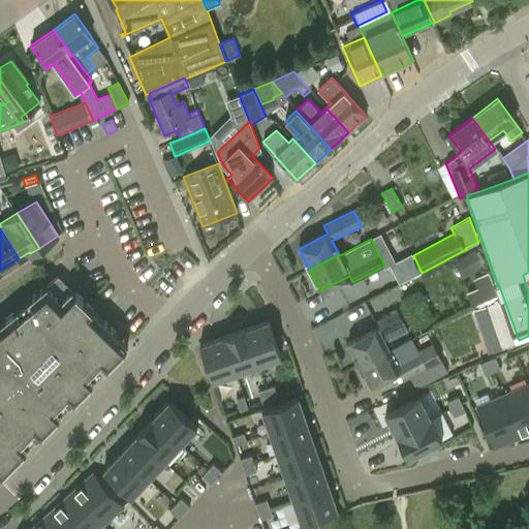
[(484,268),(474,250),(454,261),(463,279),(484,268)]
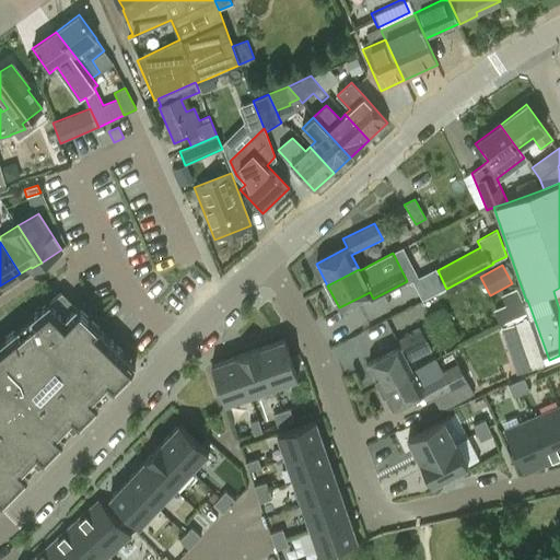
[(0,341),(0,501),(30,470),(38,461),(39,461),(66,434),(65,434),(73,424),(74,426),(101,399),(100,398),(109,388),(109,389),(135,364),(61,291),(0,341)]
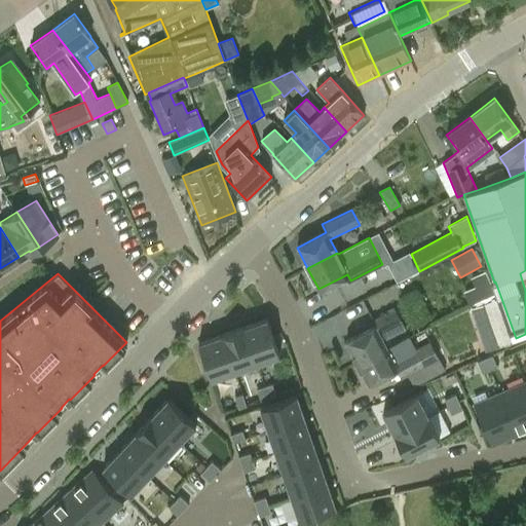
[(502,316),(494,294),(466,304),(475,326),(502,316)]
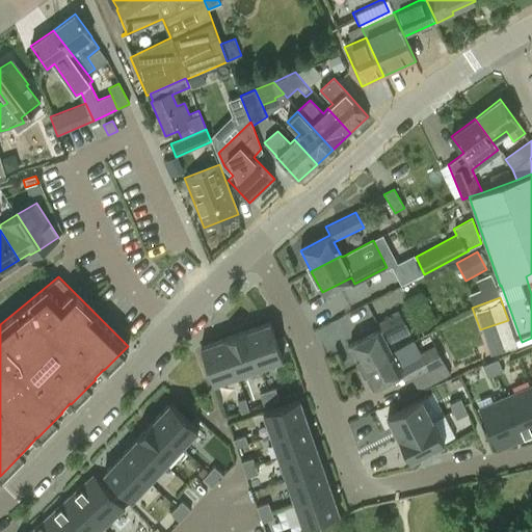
[(391,351),(387,344),(410,333),(399,311),(376,323),(379,330),(350,346),(361,367),(391,351)]
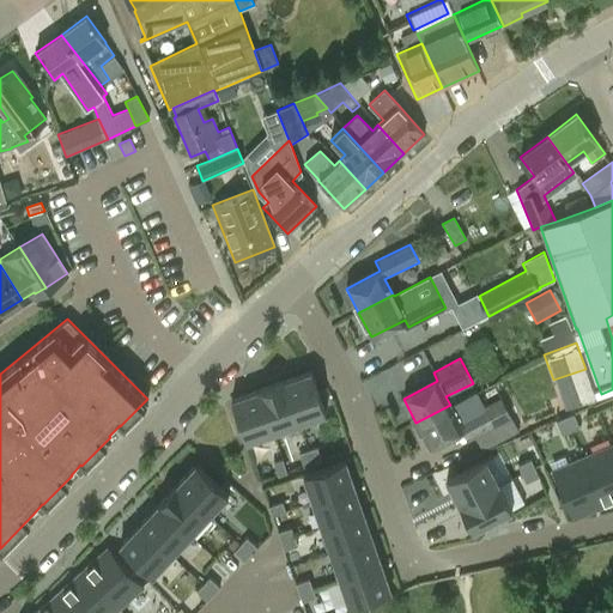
[(284,380),(299,424),(326,414),(310,371),(284,380)]
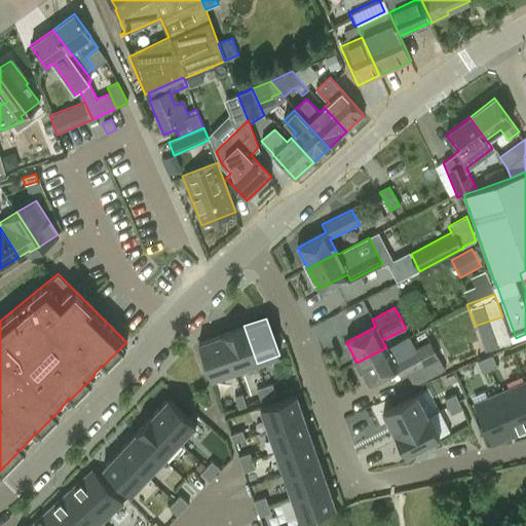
[(243,326),(221,334),(234,372),(257,364),(243,326)]
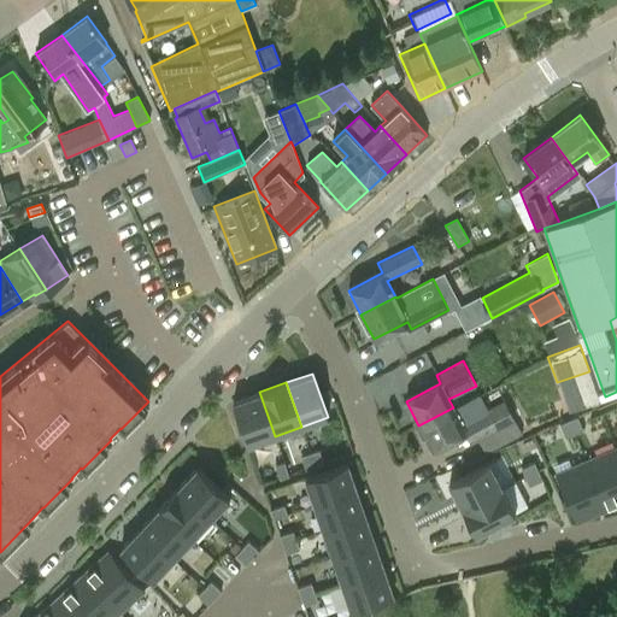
[(247,445),(275,436),(259,392),(233,401),(247,445)]
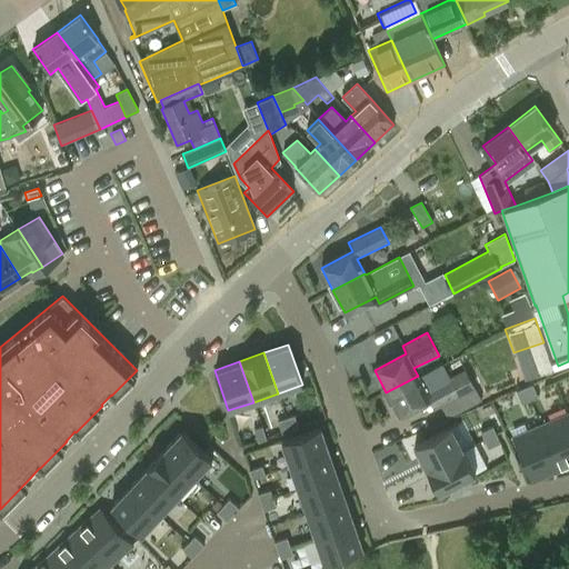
[(398,416),(428,399),(433,409),(441,406),(449,421),(483,403),(466,369),(450,377),(442,362),(418,376),(386,392),(398,416)]
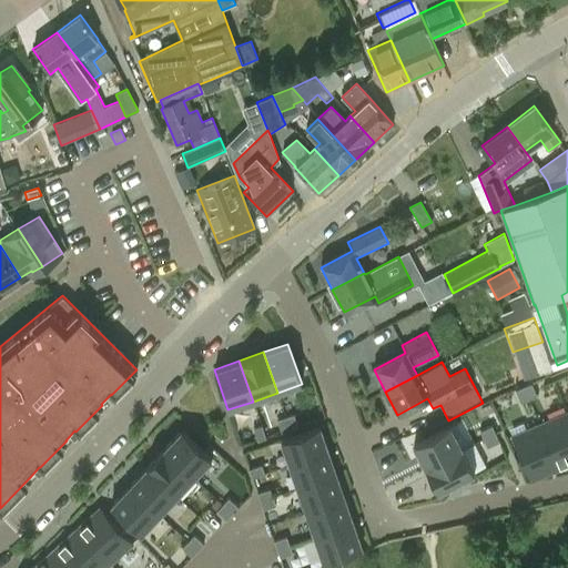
[(531,383),(524,387),(528,399),(537,395),(531,383)]
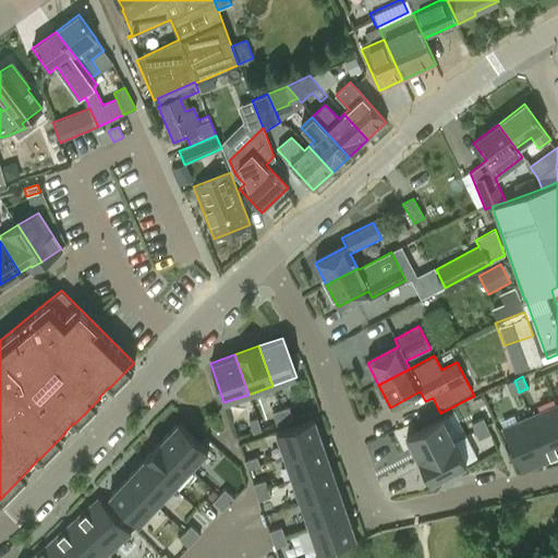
[(514,380),(506,384),(511,396),(519,392),(514,380)]
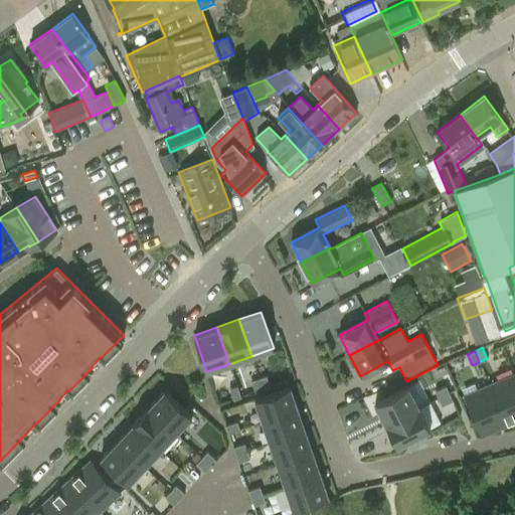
[(514,375),(514,373),(489,384),(506,424),(514,420),(514,376),(514,375)]
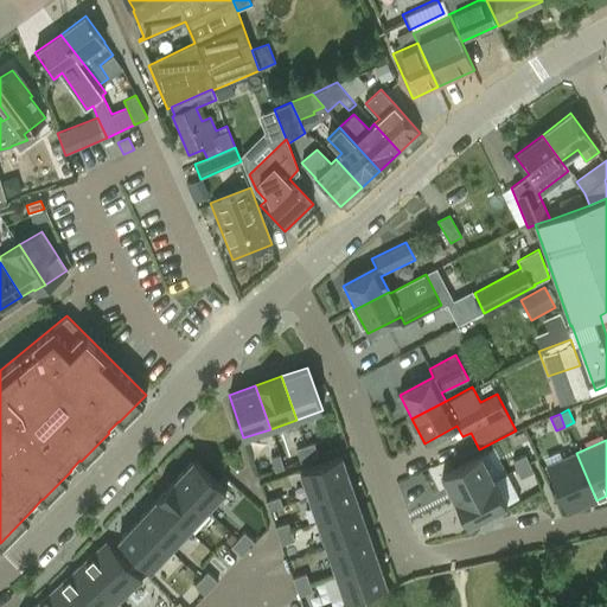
[(310,459),(318,457),(313,443),(305,446),(310,459)]
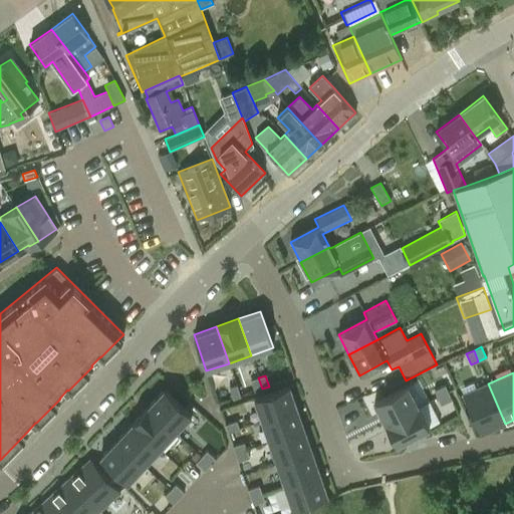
[(262,389),(258,377),(250,380),(254,392),(262,389)]
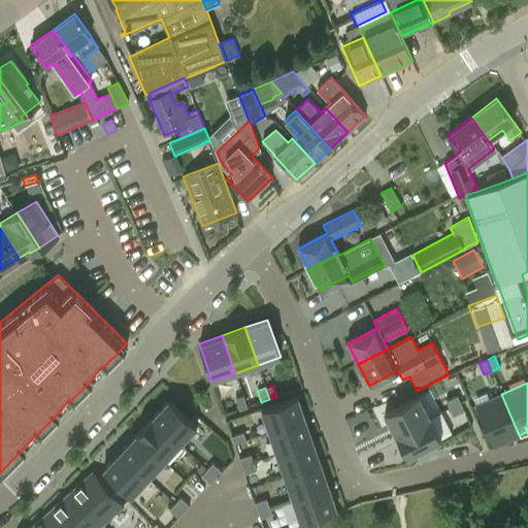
[(501,394),(474,405),(493,447),(519,435),(501,394)]
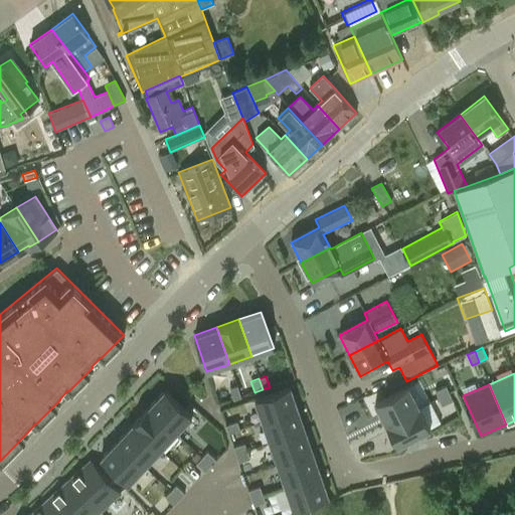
[(290,385),(253,398),(262,420),(298,407),(290,385)]
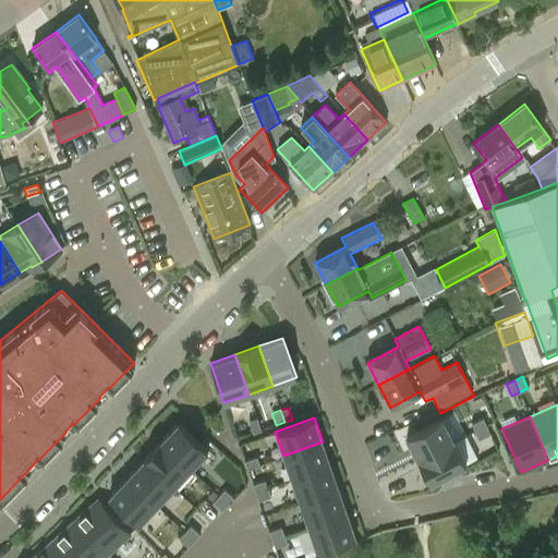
[(482,417),(470,423),(474,431),(486,425),(482,417)]
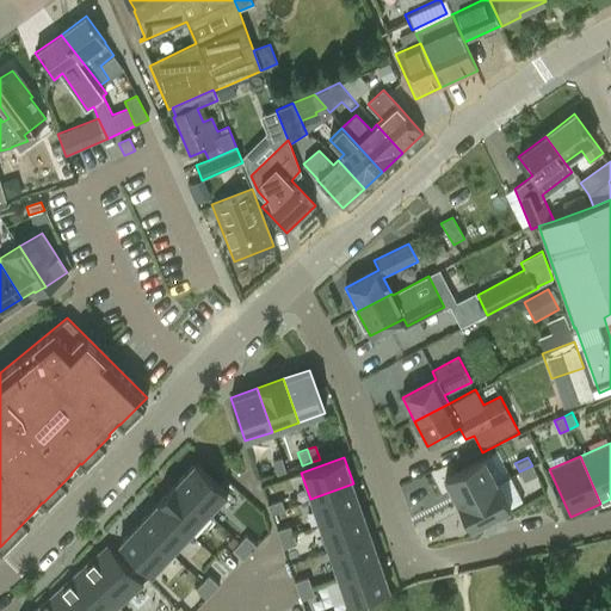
[(272,461),(277,474),(285,471),(281,458),(272,461)]
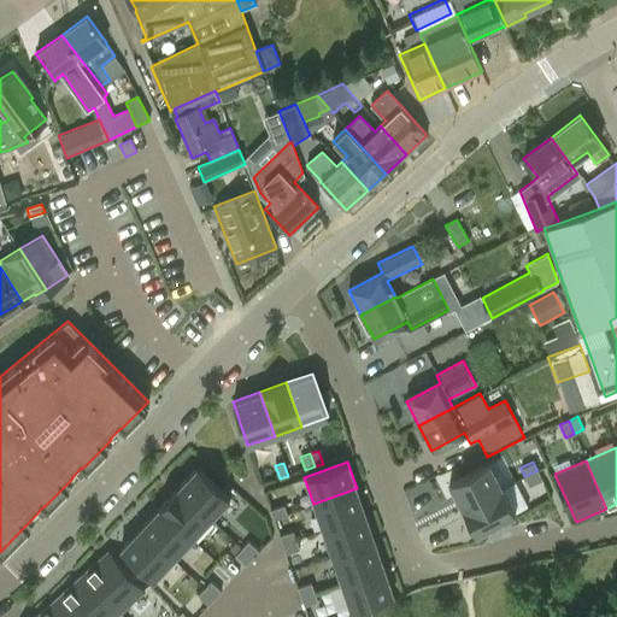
[(488,463),(448,483),(462,509),(501,488),(488,463)]
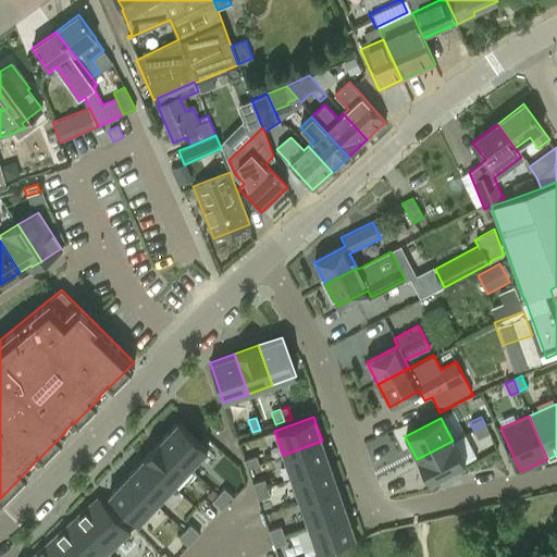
[(177,421),(160,440),(190,468),(208,449),(177,421)]
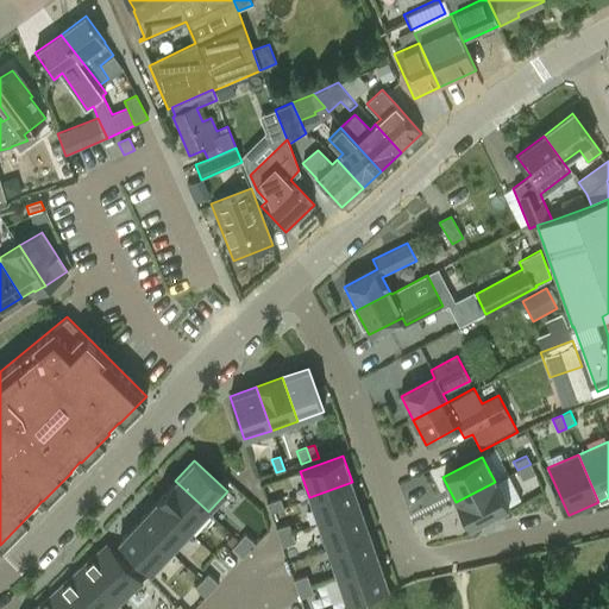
[(531,464),(518,470),(521,479),(534,473),(531,464)]
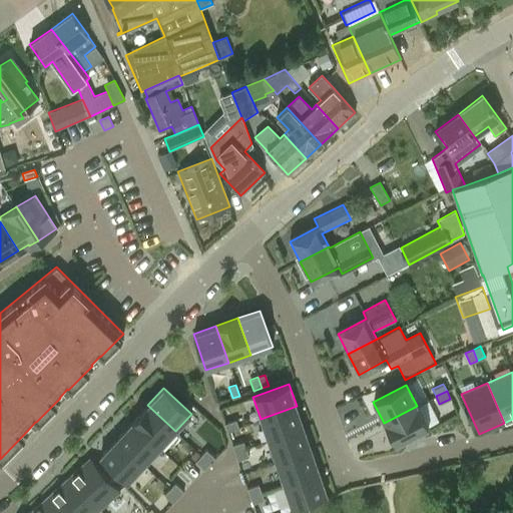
[(147,405),(131,422),(159,448),(175,431),(147,405)]
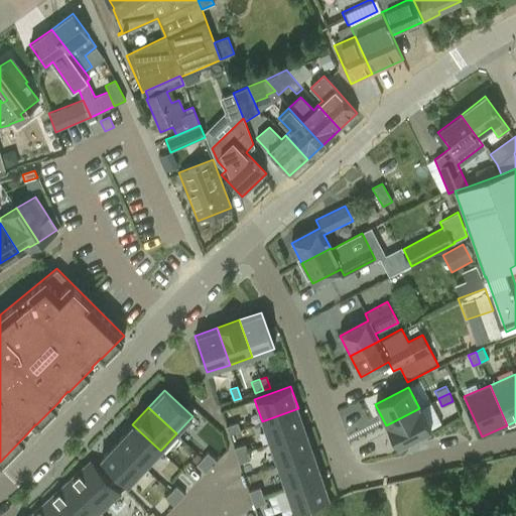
[(262,421),(269,443),(306,430),(298,408),(262,421)]
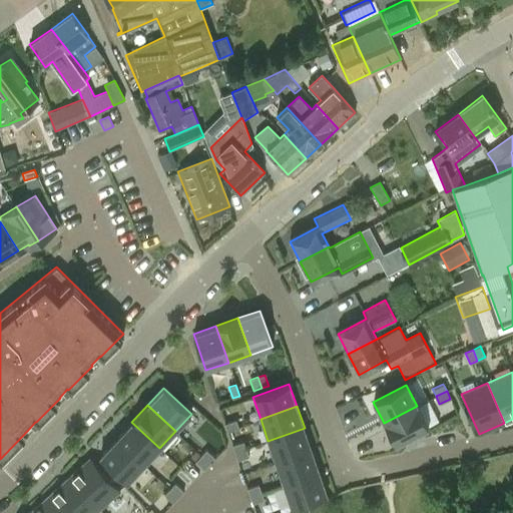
[(417,406),(384,423),(395,444),(428,427),(417,406)]
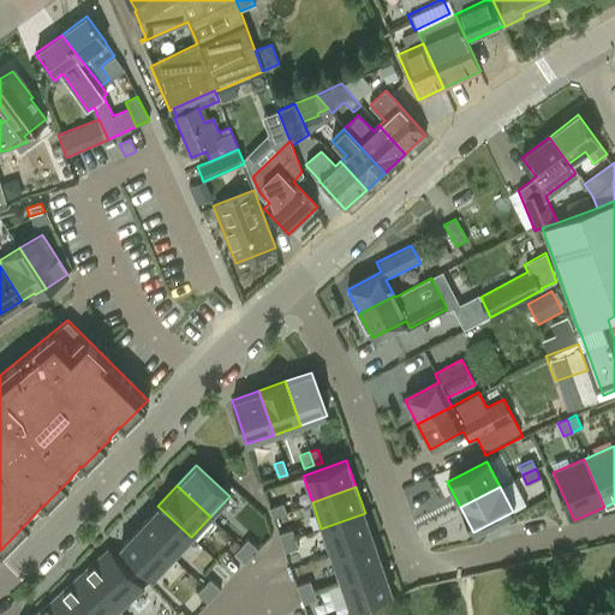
[(269,508),(273,517),(286,512),(282,503),(269,508)]
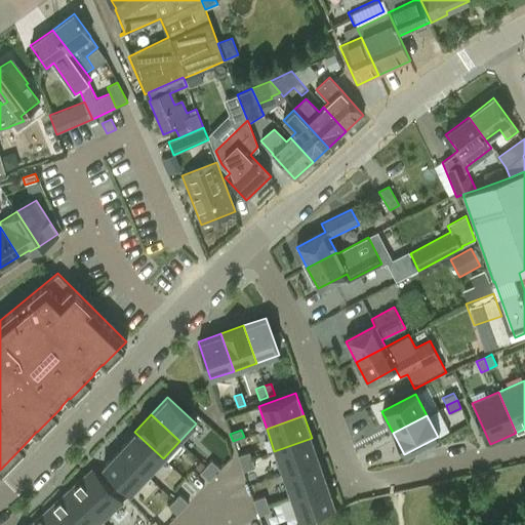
[(147,476),(163,458),(134,432),(118,449),(147,476)]
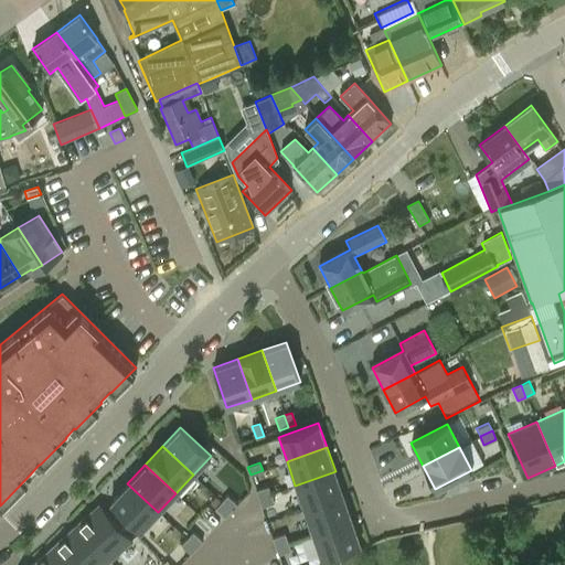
[(304,510),(343,496),(336,471),(295,486),(304,510)]
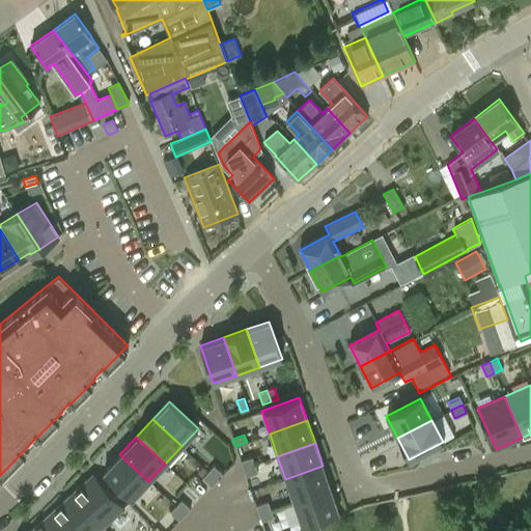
[(132,499),(148,481),(119,454),(103,472),(132,499)]
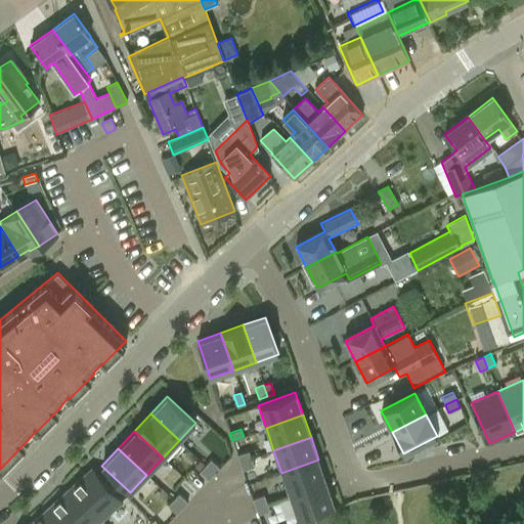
[(249,451),(237,454),(239,463),(251,459),(249,451)]
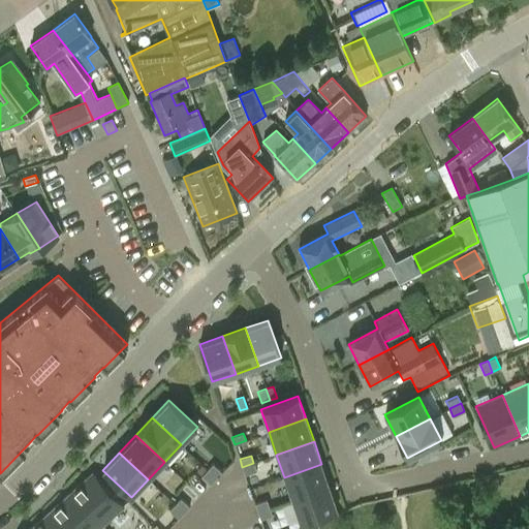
[(253,463),(242,467),(245,474),(256,470),(253,463)]
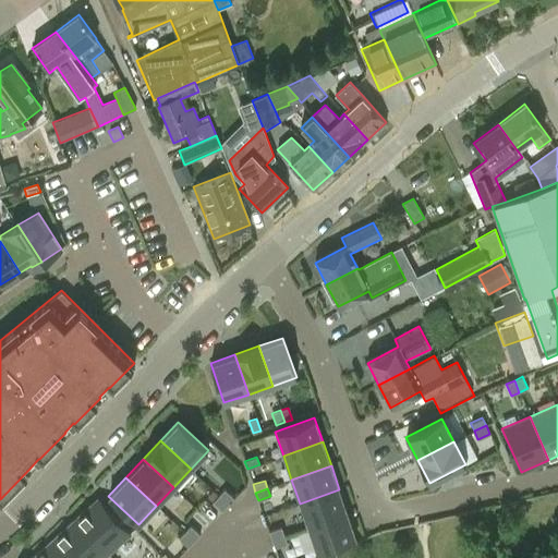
[(218,496),(228,505),(233,498),(223,489),(218,496)]
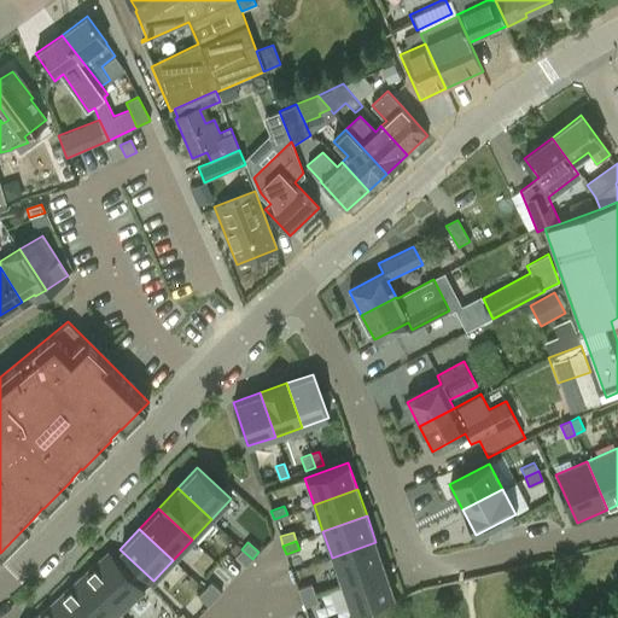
[(385,570),(375,542),(332,558),(342,584),(385,570)]
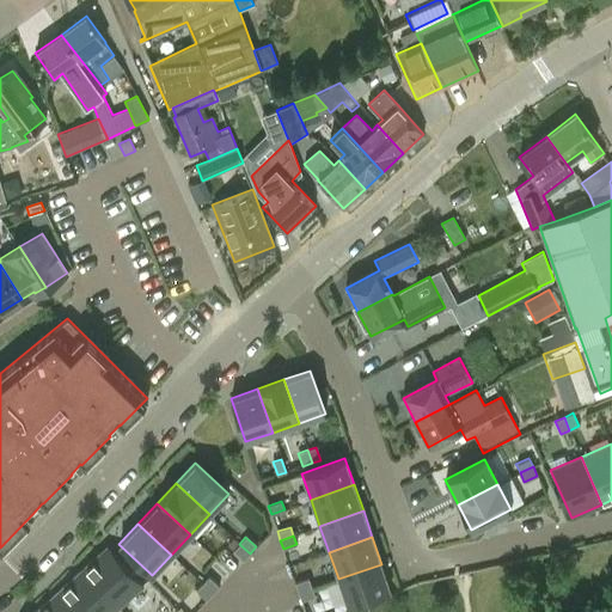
[(250,554),(239,544),(233,550),(243,561),(250,554)]
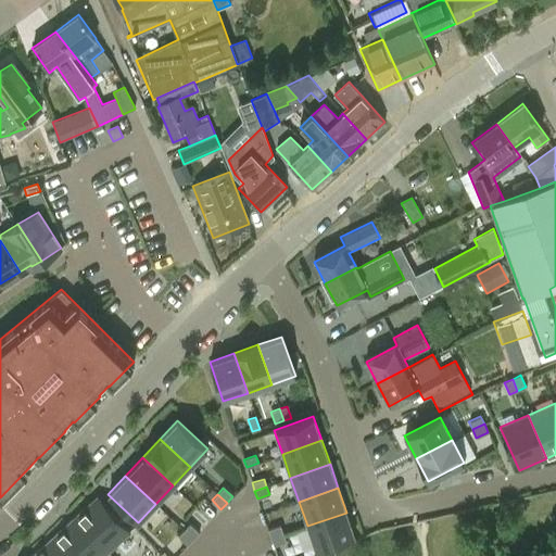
[(97,495),(75,516),(109,552),(130,531),(97,495)]
